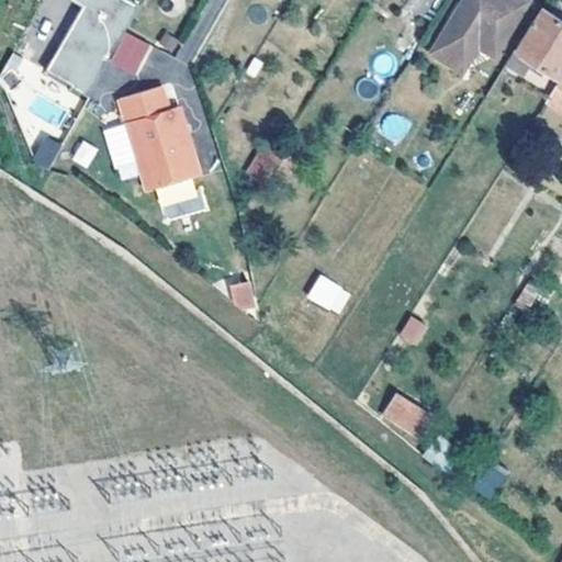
[(70,86),(89,97),(111,59),(127,30),(142,4),(133,0),(74,0),(83,6),(98,14),(86,34),(71,25),(46,69),(71,85),(70,86)]
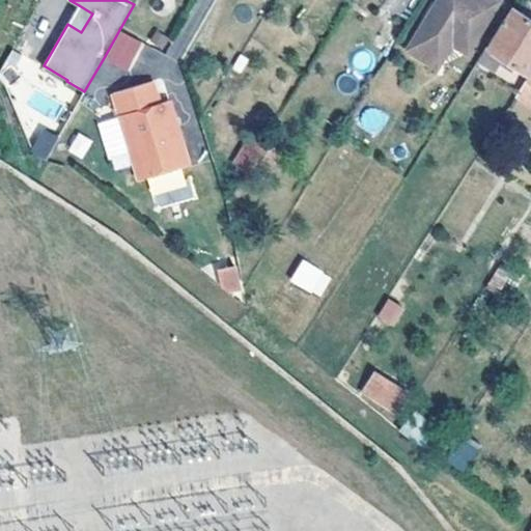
[(468,52),(498,0),(437,0),(408,49),(431,62),(445,38),(468,52)]
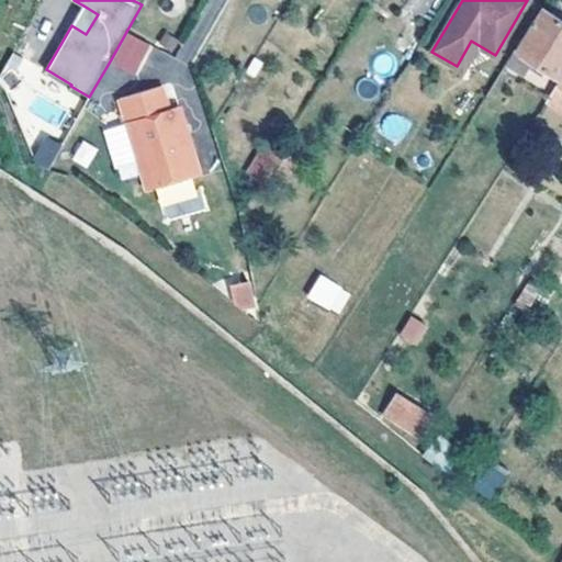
[(98,14),(83,6),(71,25),(86,34),(98,14)]
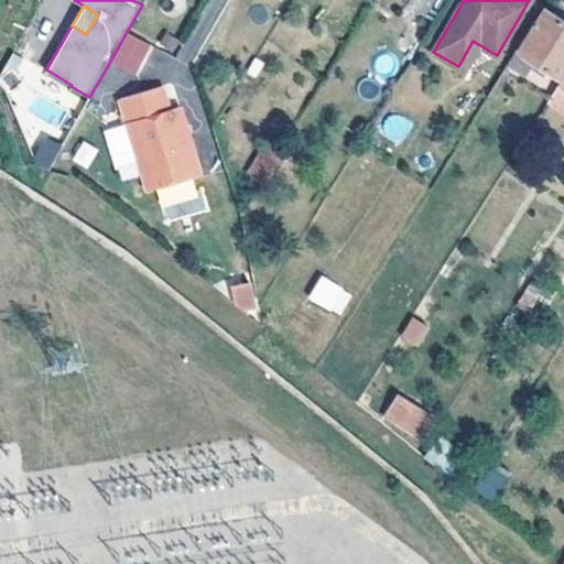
[(519,52),(514,49),(506,62),(527,75),(534,62),(557,75),(563,64),(563,20),(545,10),(519,52)]
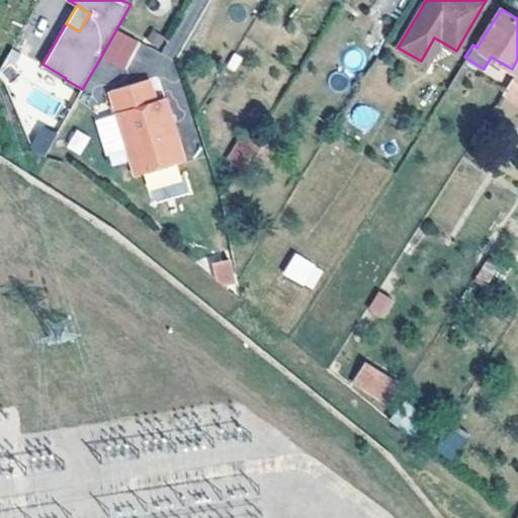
[(117,27),(102,55),(124,67),(140,39),(117,27)]
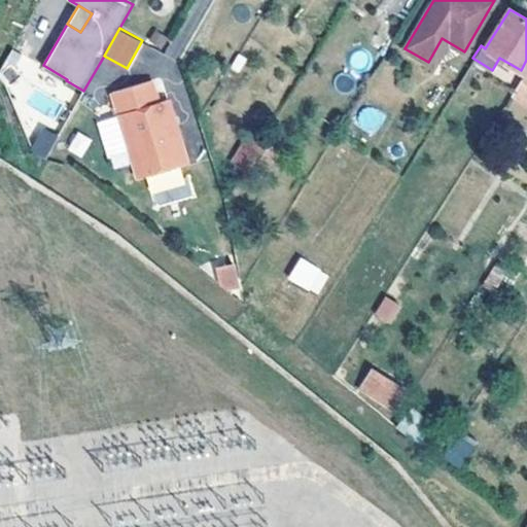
[(0,70),(0,74),(13,81),(24,57),(9,49),(0,70)]
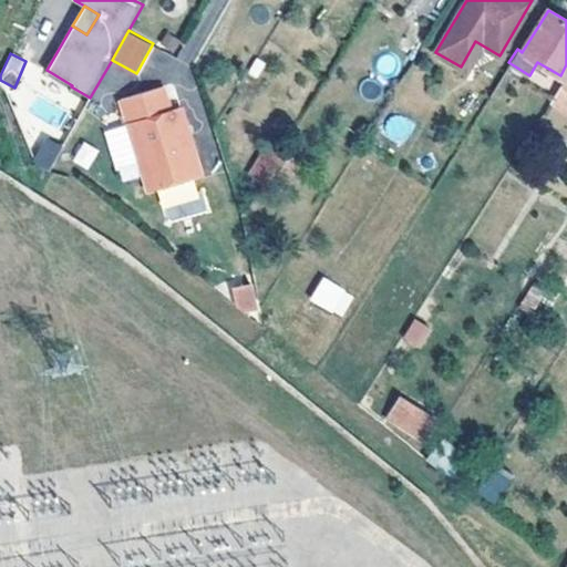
[(164,89),(122,103),(154,194),(206,176),(183,109),(172,111),(164,89)]
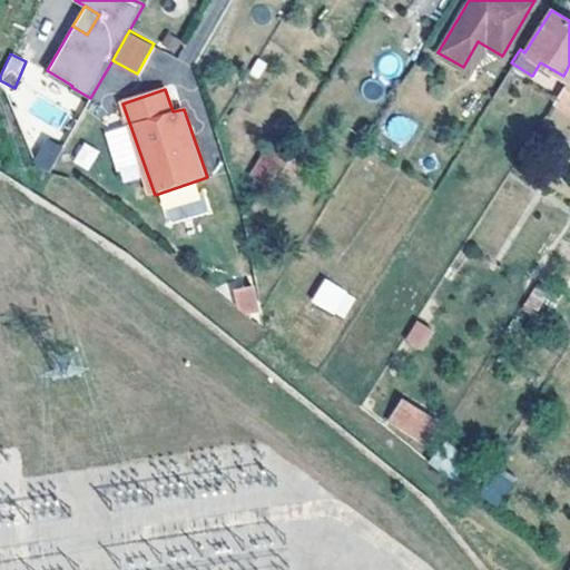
[(72,161),(88,170),(100,151),(84,143),(72,161)]
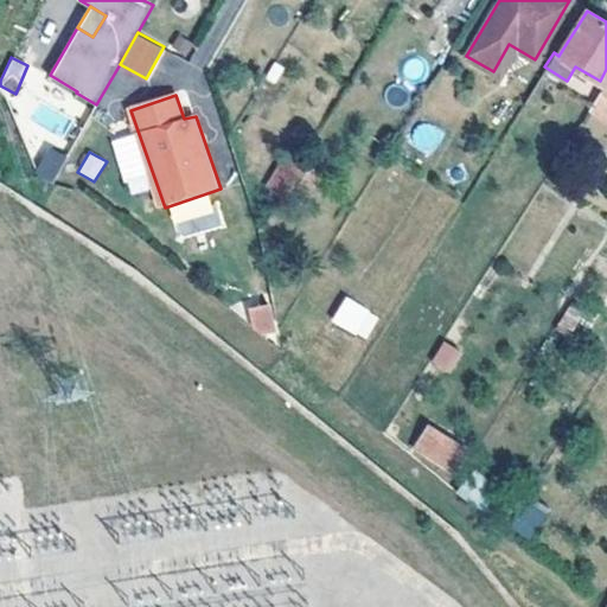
[(34,177),(43,198),(64,161),(49,153),(34,177)]
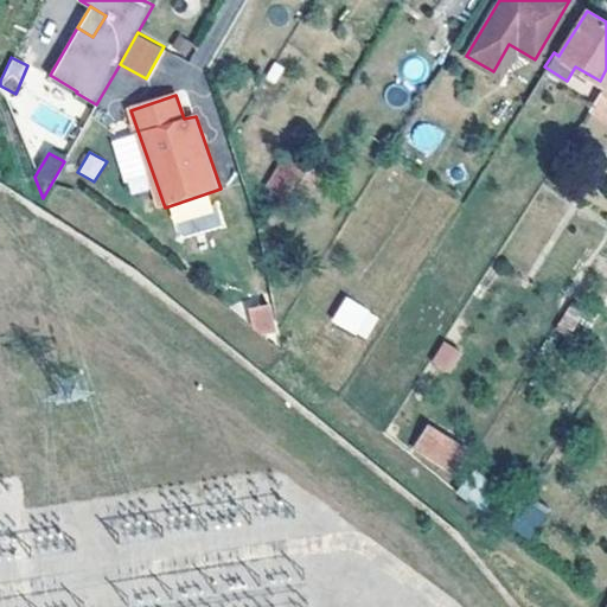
[(262,186),(285,200),(304,173),(281,158),(262,186)]
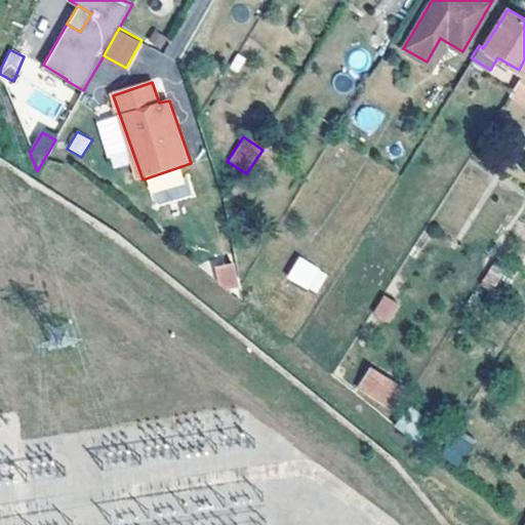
[(297,255),(286,278),(318,293),(329,272),(297,255)]
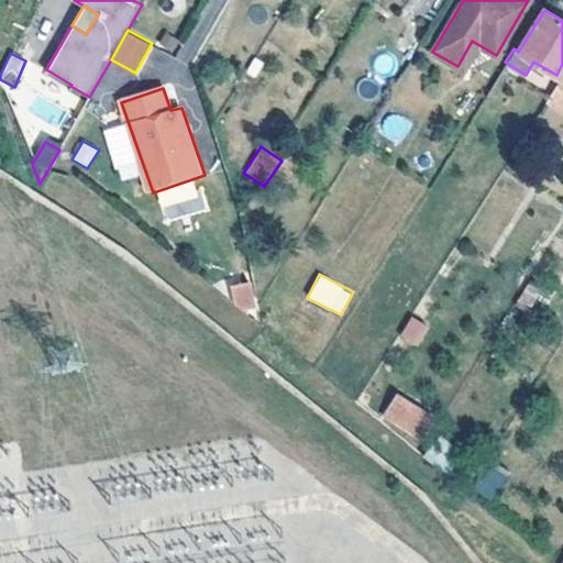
[(234,310),(254,307),(251,282),(230,285),(234,310)]
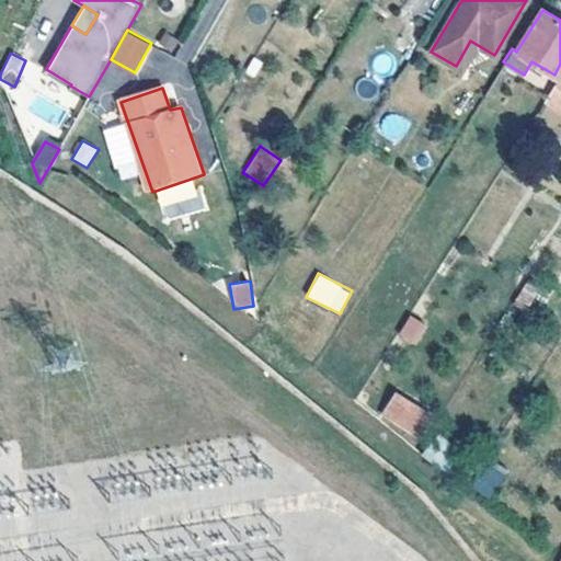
[(415,345),(427,324),(410,315),(398,336),(415,345)]
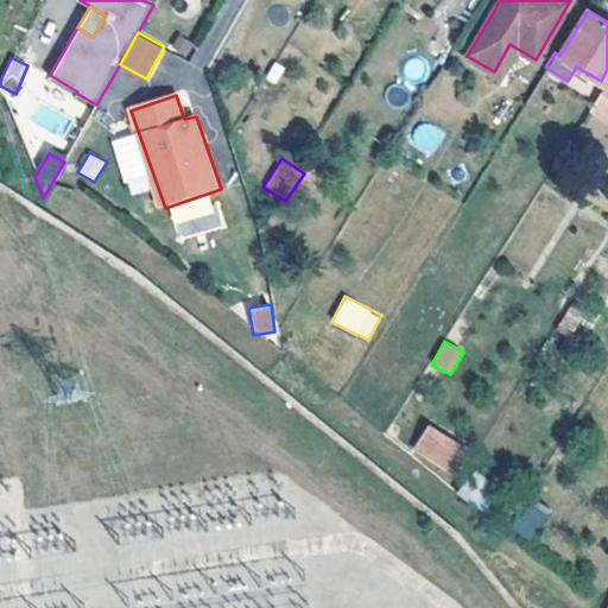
[(428,424),(411,450),(449,473),(464,445),(428,424)]
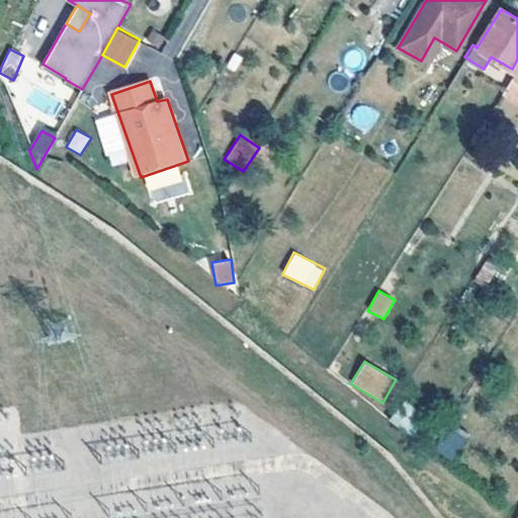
[(391,419),(407,432),(422,413),(405,400),(391,419)]
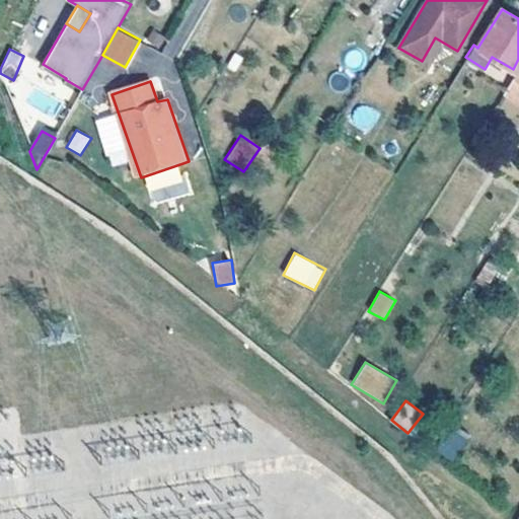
[(436,449),(451,462),(469,441),(453,428),(436,449)]
